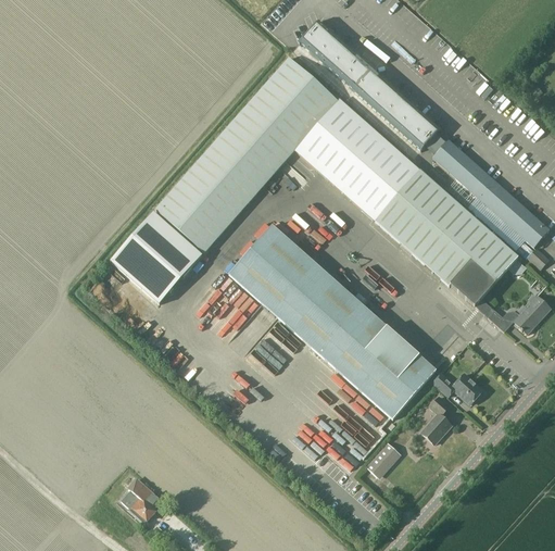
[(317,17),(298,40),(299,40),(299,39),(313,51),(326,63),(339,75),(353,87),(366,99),(379,111),(393,123),(406,135),(419,147),(418,148),(419,148),(439,126),(439,125),(438,126),(425,114),(412,102),(398,90),(385,78),(371,66),(357,54),(344,42),(331,30),(317,19),(318,19),(317,17)]
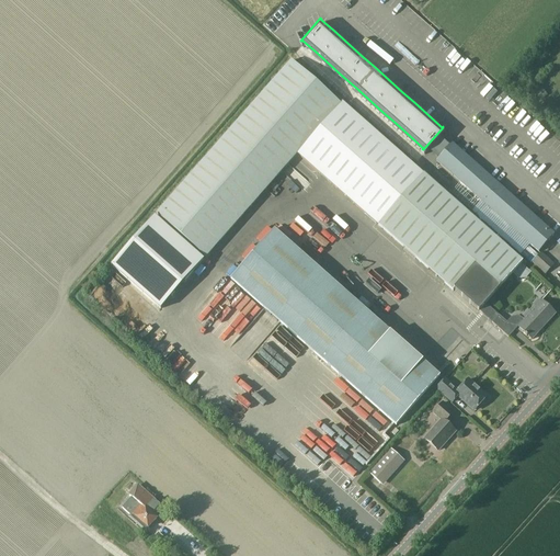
[(290,56),(191,170),(155,211),(204,256),(296,149),(377,220),(378,219),(479,307),(484,299),(490,293),(515,265),(520,260),(420,171),(421,170),(342,98),(340,100),(290,56)]
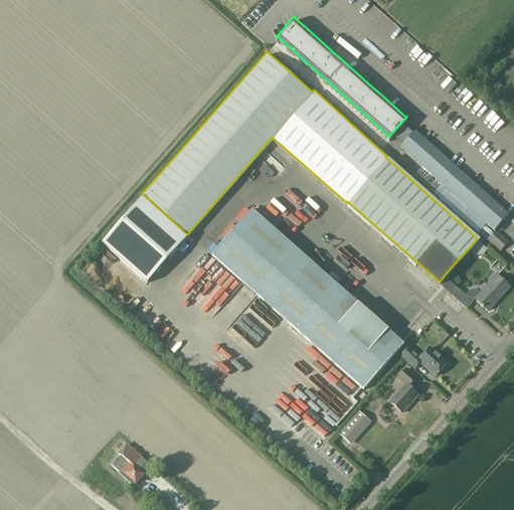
[(507,209),(447,156),(414,128),(399,144),(493,225),(507,209)]
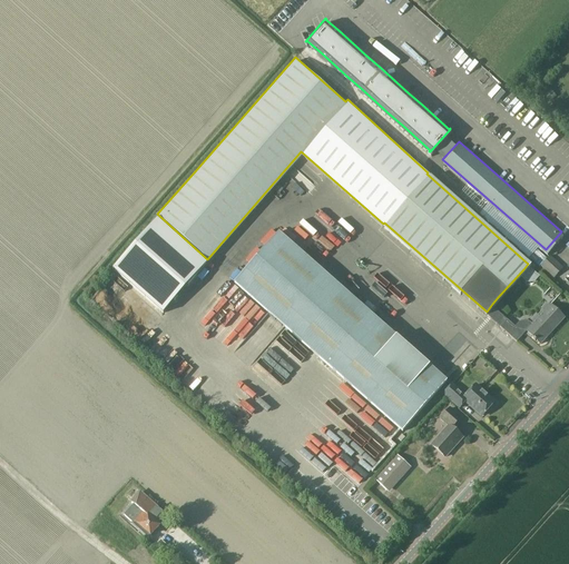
[(125,250),(113,264),(162,308),(174,295),(206,259),(156,215),(125,250)]
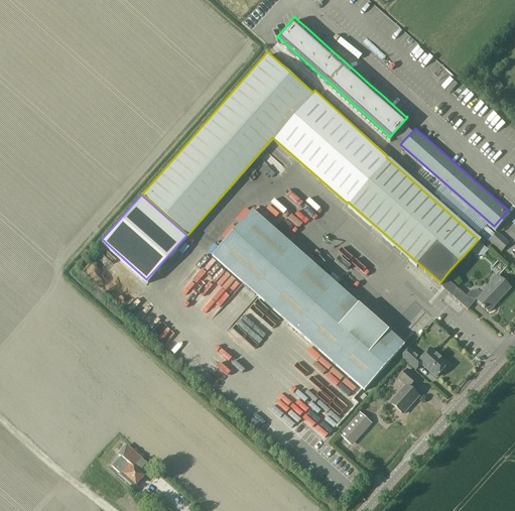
[(366,387),(405,342),(250,209),(211,255),(366,387)]
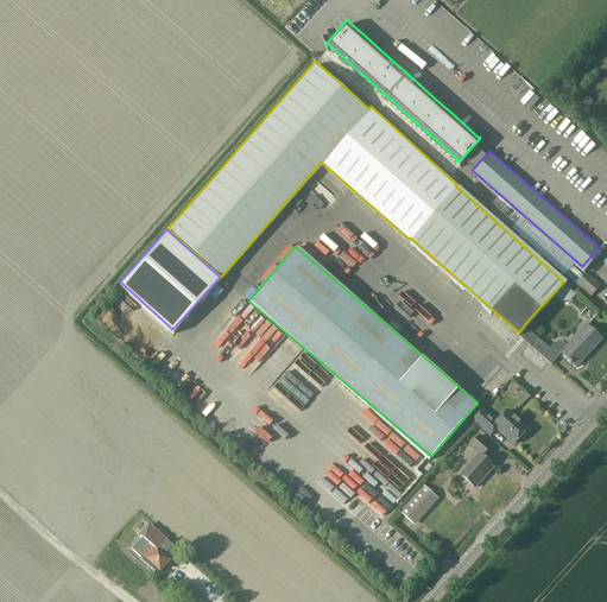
[(589,292),(599,280),(586,268),(575,279),(589,292)]
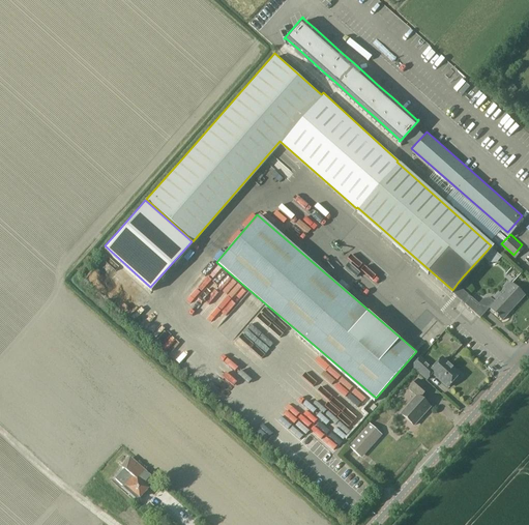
[(491,245),(487,251),(494,257),(498,253),(491,245)]
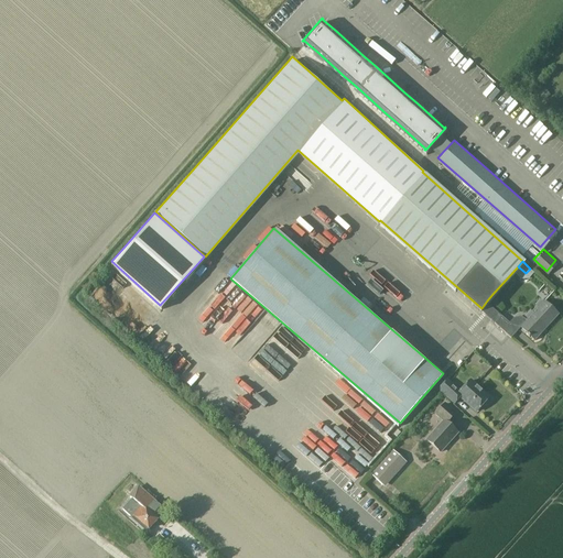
[(533,336),(558,309),(542,296),(519,323),(533,336)]
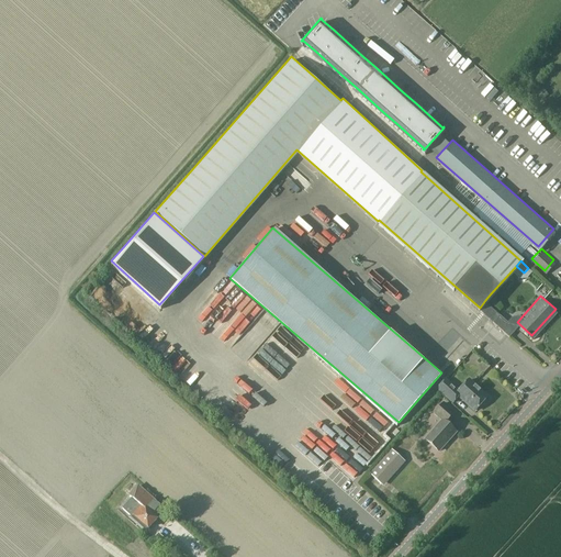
[(493,308),(485,300),(480,308),(508,333),(514,325),(493,308)]
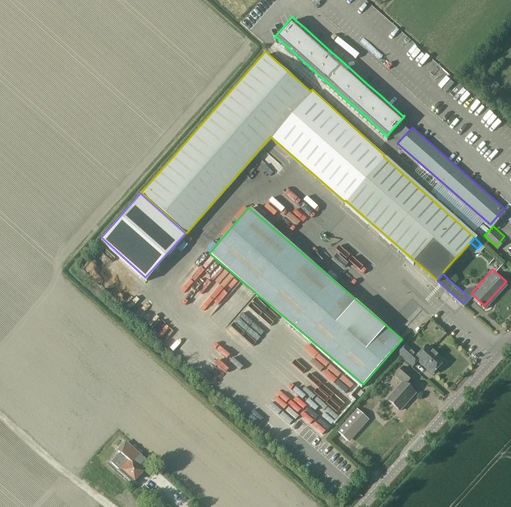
[(415,354),(403,343),(398,349),(412,362),(417,356),(432,369),(443,357),(426,342),(415,354)]
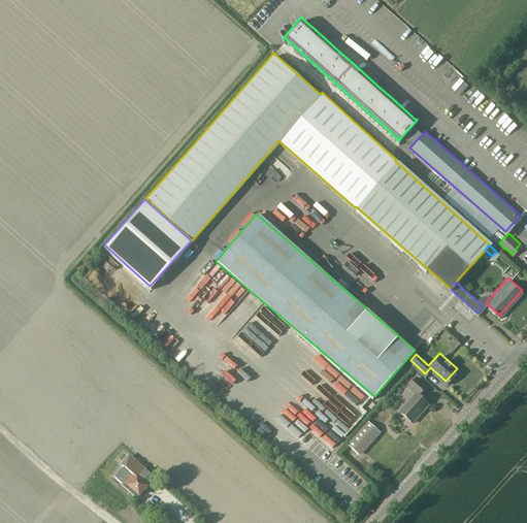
[(412,419),(427,401),(418,392),(426,383),(416,374),(407,384),(415,390),(399,407),(412,419)]
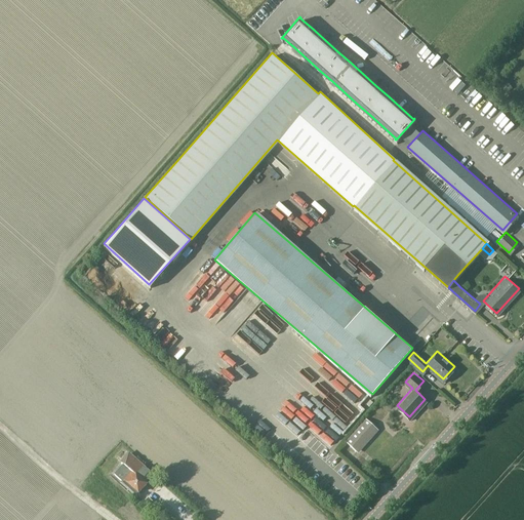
[(364,399),(369,394),(353,380),(349,385),(353,389),(364,399)]
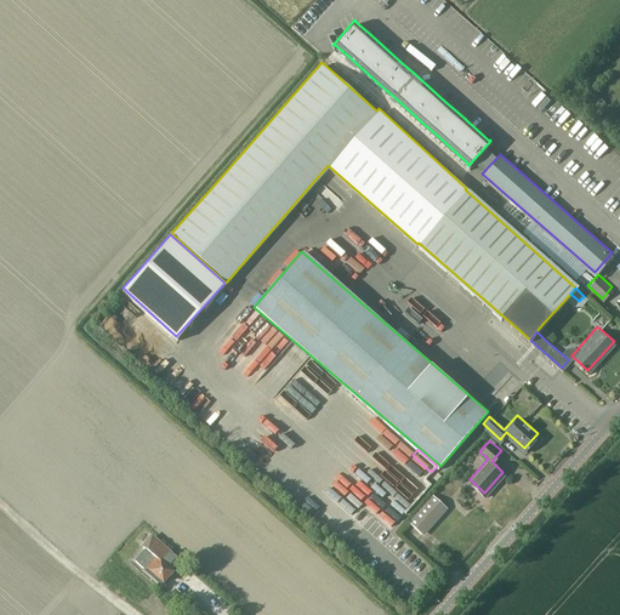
[(431,490),(407,518),(420,530),(444,502),(431,490)]
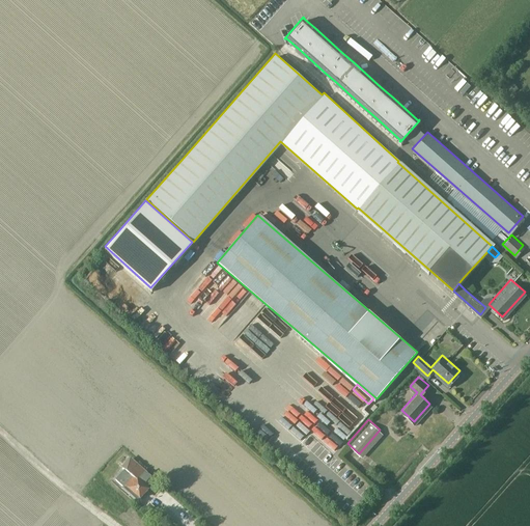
[(146,483),(152,475),(130,454),(121,464),(131,472),(122,480),(139,496),(148,486),(146,483)]
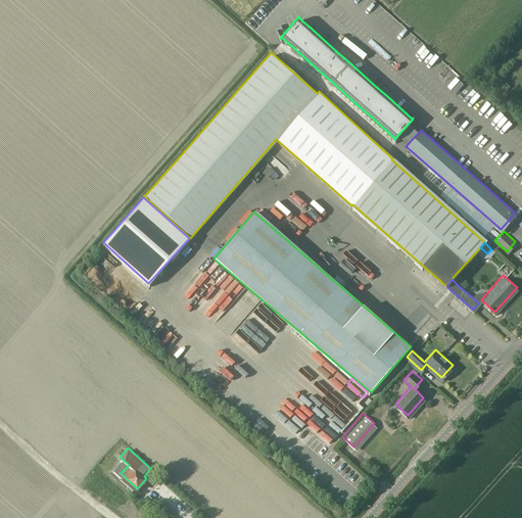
[(165,499),(175,488),(159,475),(150,485),(165,499)]
